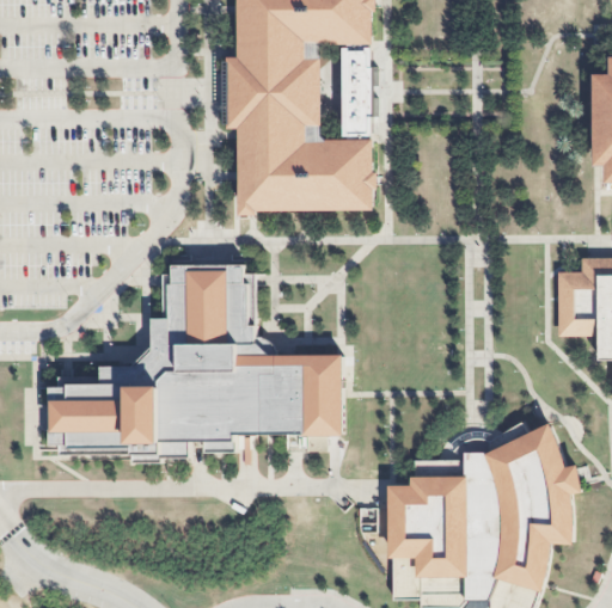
[(237,55),(237,0),(368,0),(368,44),(322,44),(322,88),(322,136),(372,136),(372,212),(237,212),(237,129),(225,129),(225,90),(225,55),(237,55)]
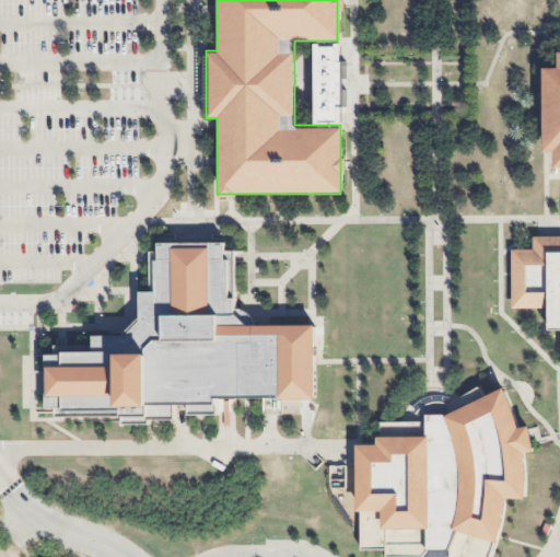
[(559,49),(540,50),(543,163),(559,163),(559,49)]
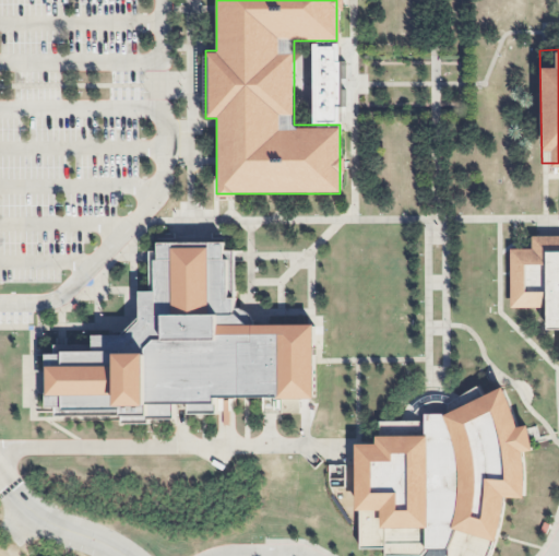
[(508,247),(508,307),(543,306),(544,331),(558,330),(558,232),(527,233),(528,246),(508,247)]
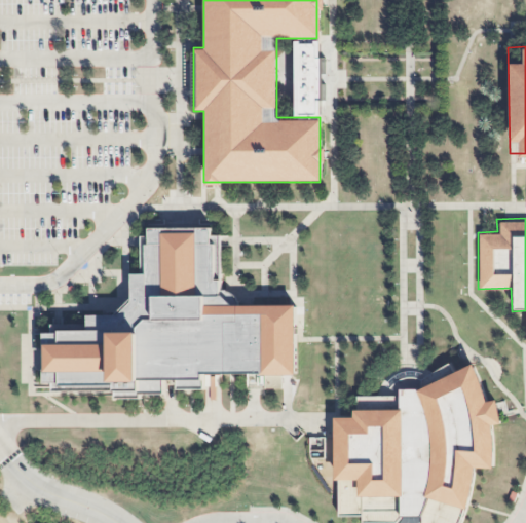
[(211,226),(212,279),(219,279),(219,294),(228,306),(293,305),(293,339),(293,375),(214,373),(198,372),(198,390),(173,389),(173,377),(161,377),(161,397),(43,395),(41,323),(83,323),(83,312),(112,313),(127,299),(127,273),(144,272),(144,227),(181,226),(211,226)]
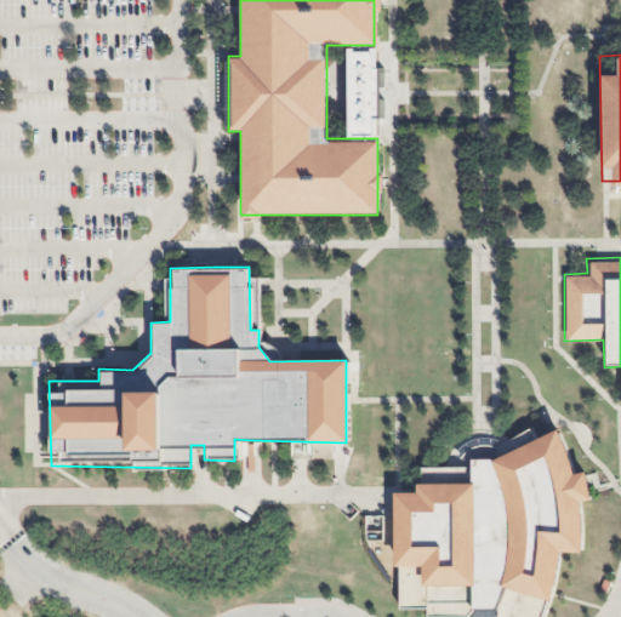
[(394,491),(396,605),(427,601),(427,613),(467,615),(486,616),(539,616),(546,595),(557,554),(580,555),(576,503),(586,501),(582,468),(570,472),(554,429),(535,440),(529,427),(501,444),(484,441),(469,446),(460,457),(456,467),(421,468),(421,485),(394,491)]
